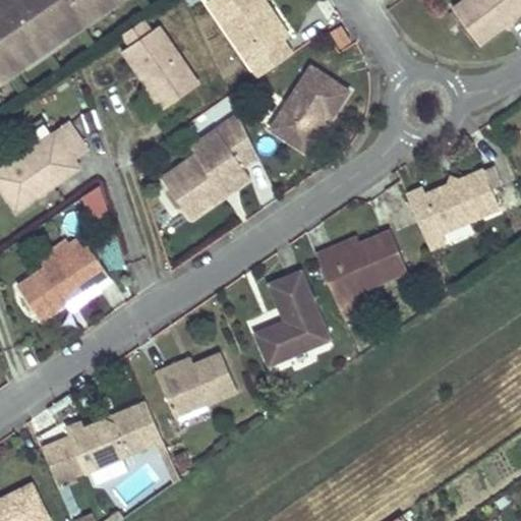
[(0,0),(0,71),(7,66),(12,74),(26,65),(22,60),(63,32),(67,37),(111,7),(108,2),(109,0),(0,0)]
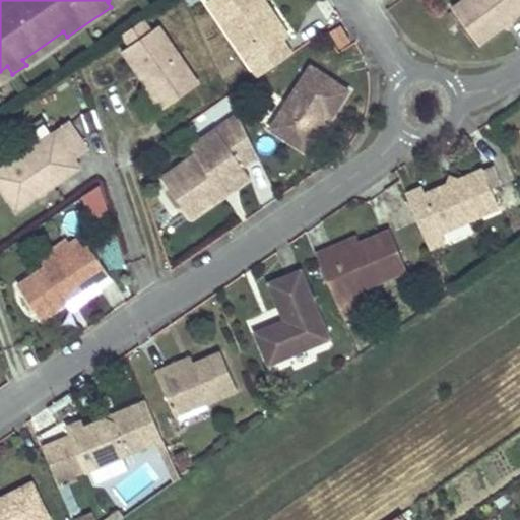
[(207,0),(259,75),(293,52),(283,40),(266,13),(262,15),(257,9),(267,2),(265,0),(207,0)]
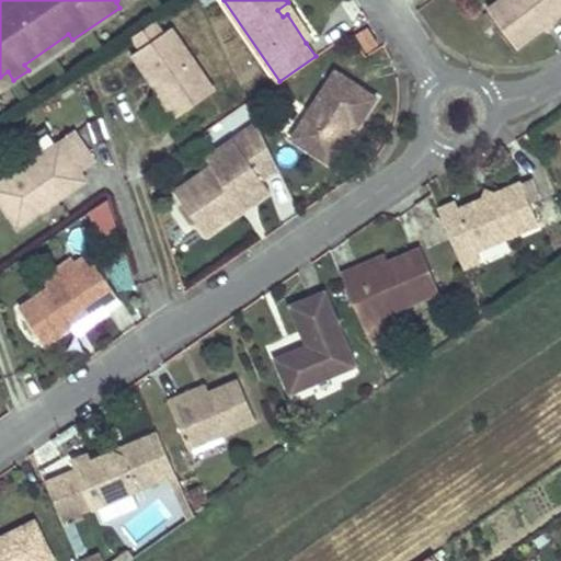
[(560,13),(560,0),(499,0),(490,8),(518,46),(560,13)]
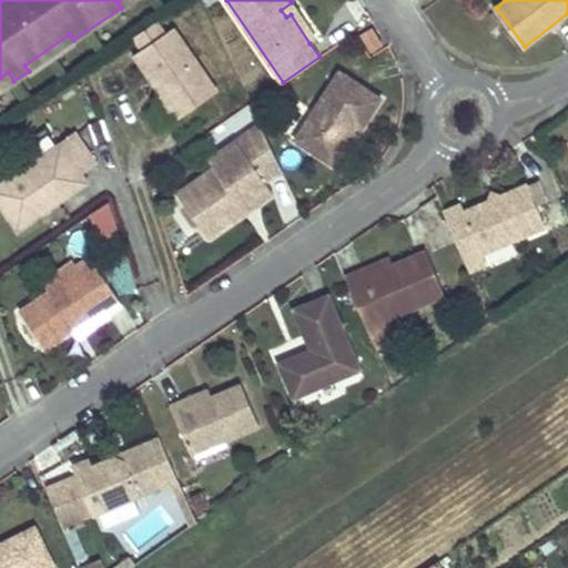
[(292,2),(281,10),(286,17),(291,14),(310,43),(316,38),(292,2)]
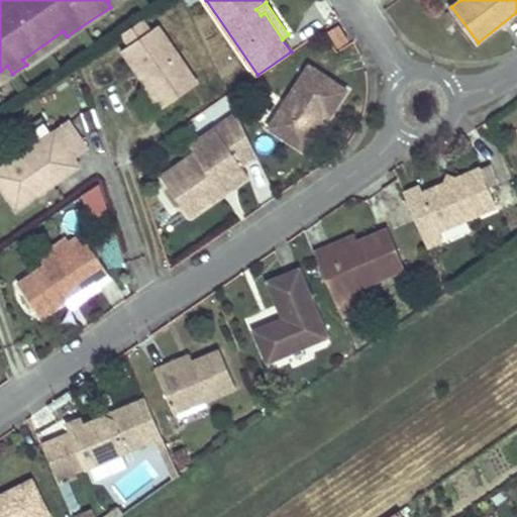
[(144,20),(123,34),(131,45),(123,50),(147,86),(164,108),(199,84),(160,26),(151,31),(144,20)]
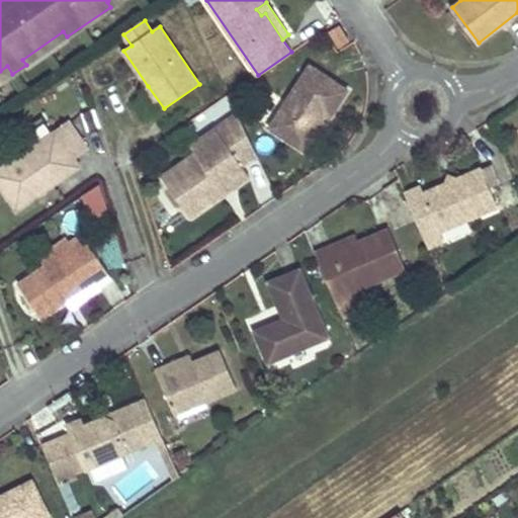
[(338,25),(329,31),(339,47),(348,40),(338,25)]
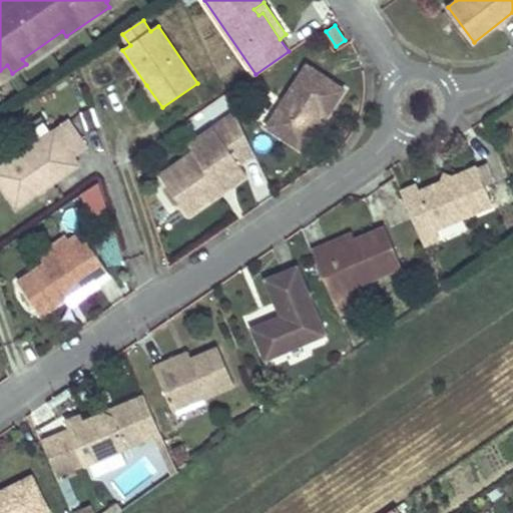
[(22,59),(26,64),(66,36),(62,31),(22,59)]
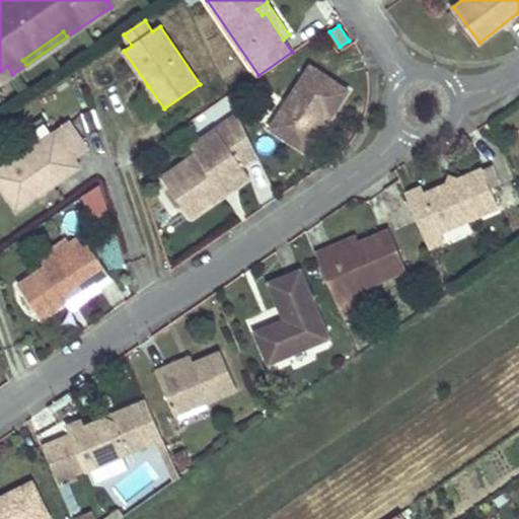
[(311,63),(271,126),(305,147),(321,122),(315,118),(321,109),(326,114),(330,117),(350,87),(311,63)]
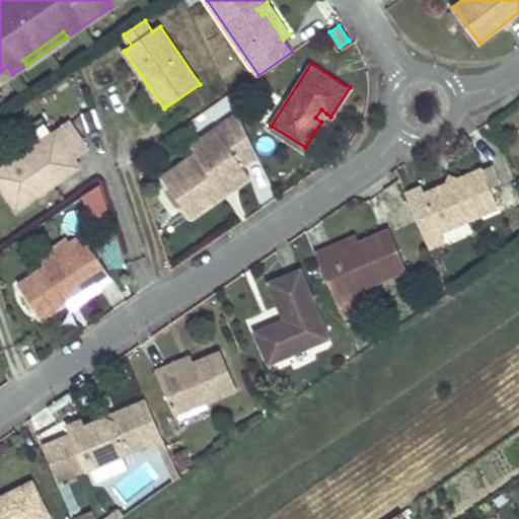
[(7,66),(0,71),(0,82),(12,74),(7,66)]
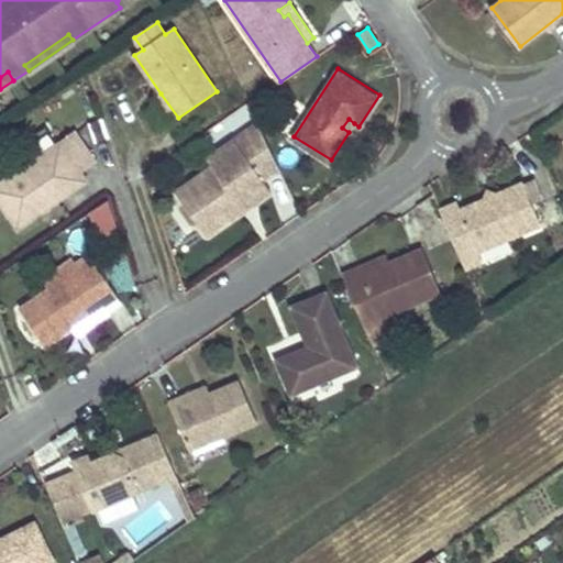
[(172,122),(178,118),(161,94),(155,98),(172,122)]
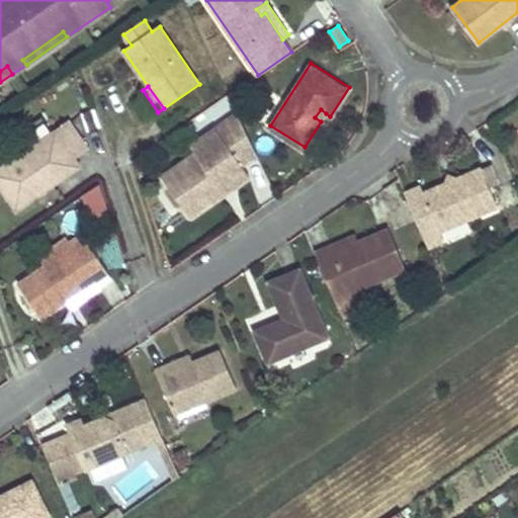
[(315,117),(321,121),(326,113),(321,109),(315,117)]
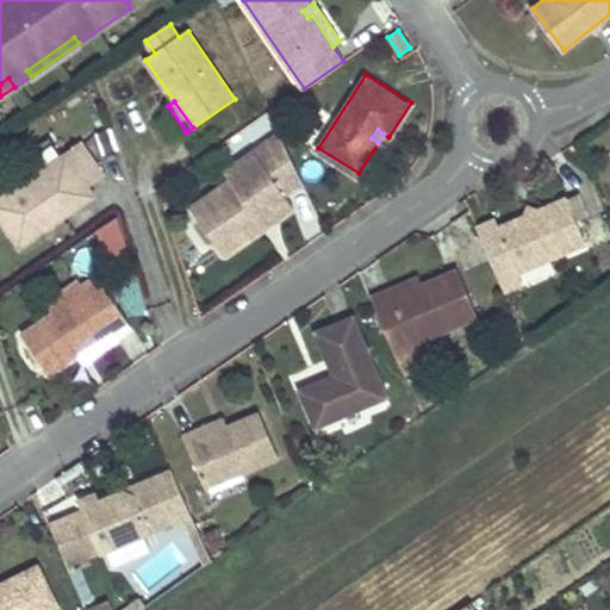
[(231,180),(192,207),(225,255),(266,228),(260,219),(272,212),(277,219),(294,207),(286,194),(304,181),(280,132),(225,172),(231,180)]
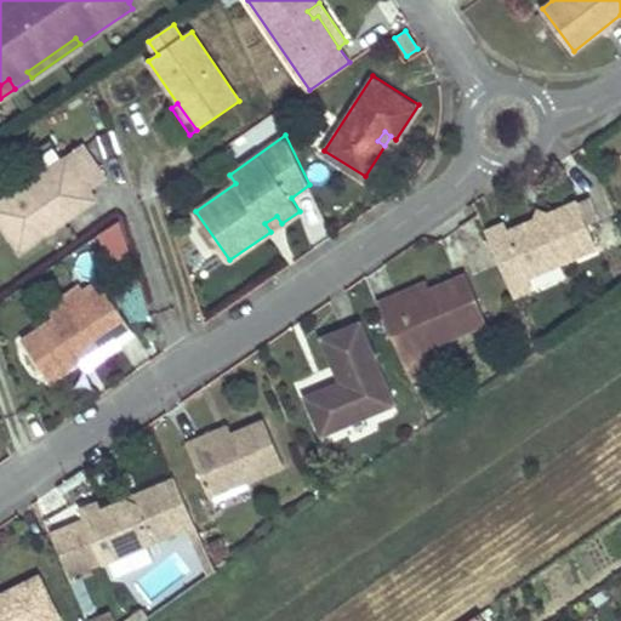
[(0,200),(0,223),(20,251),(62,222),(58,216),(91,193),(89,188),(104,177),(83,146),(0,200)]
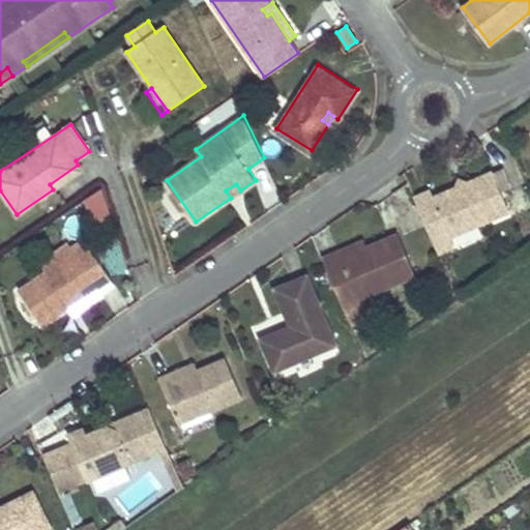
[(78,165),(50,184),(53,189),(82,170),(78,165)]
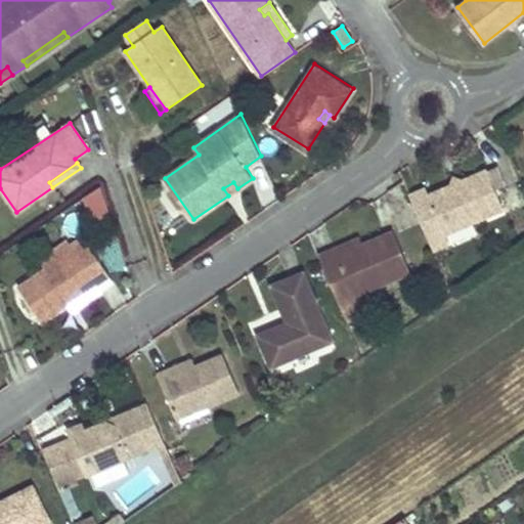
[(425,190),(409,197),(429,242),(443,234),(503,209),(485,170),(462,180),(457,189),(449,185),(428,195),(425,190)]
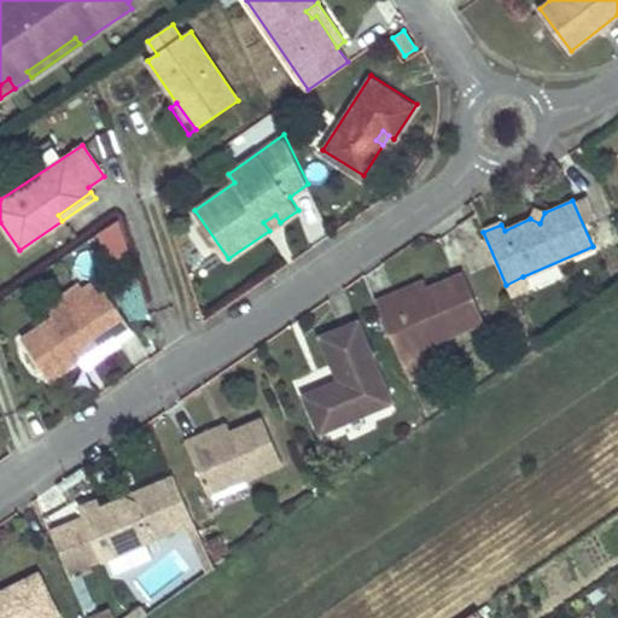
[(540,223),(544,213),(534,209),(530,219),(540,223)]
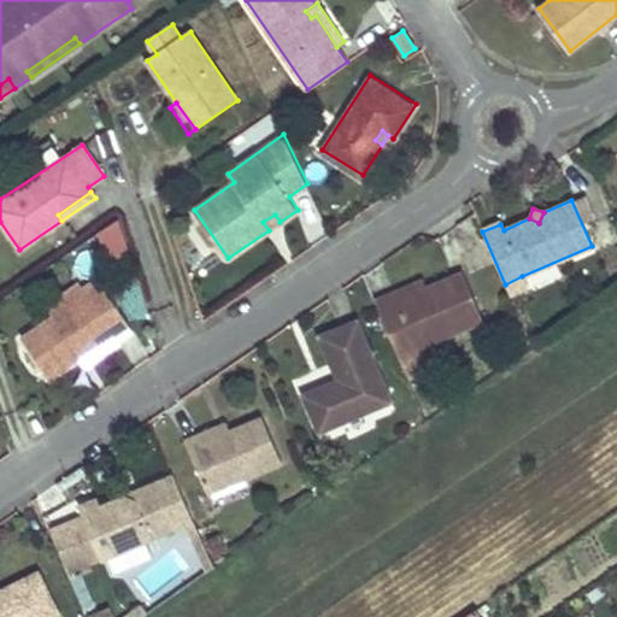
[(275,215),(263,222),(269,230),(280,222),(275,215)]
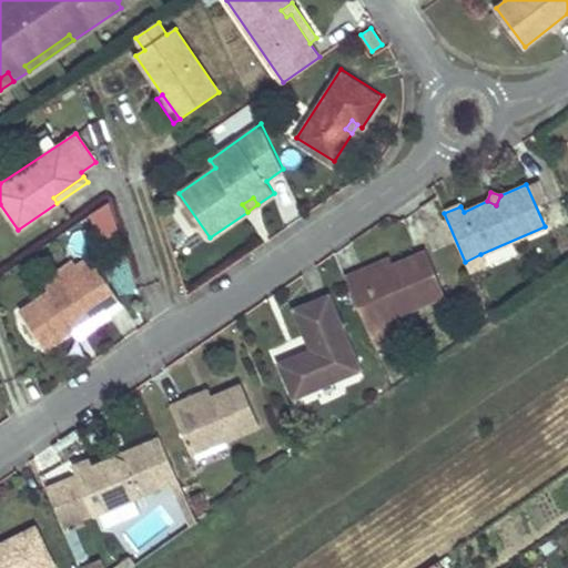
[(110,206),(97,211),(103,231),(117,226),(110,206)]
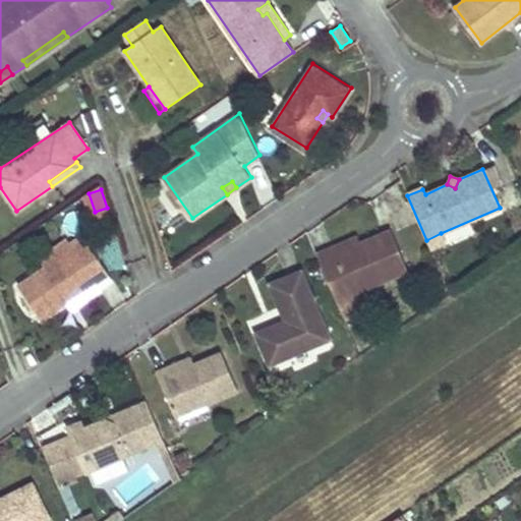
[(333,249),(316,256),(344,320),(360,312),(352,295),(408,271),(391,231),(335,255),(333,249)]
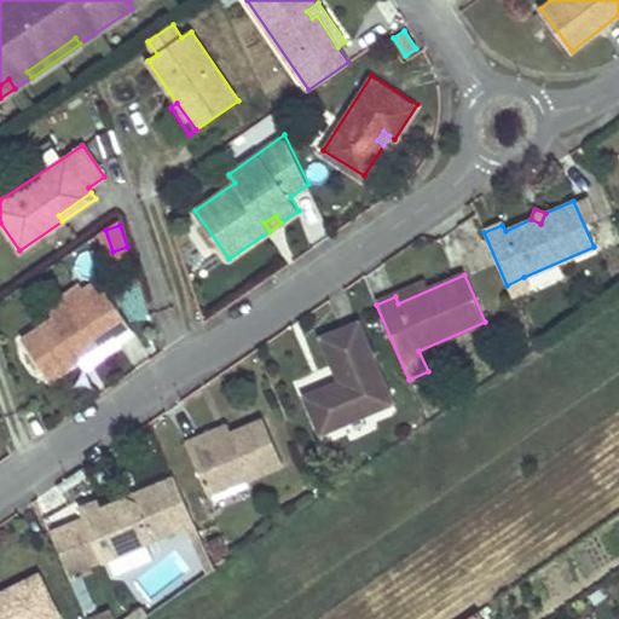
[(524,277),(507,285),(512,296),(528,288),(524,277)]
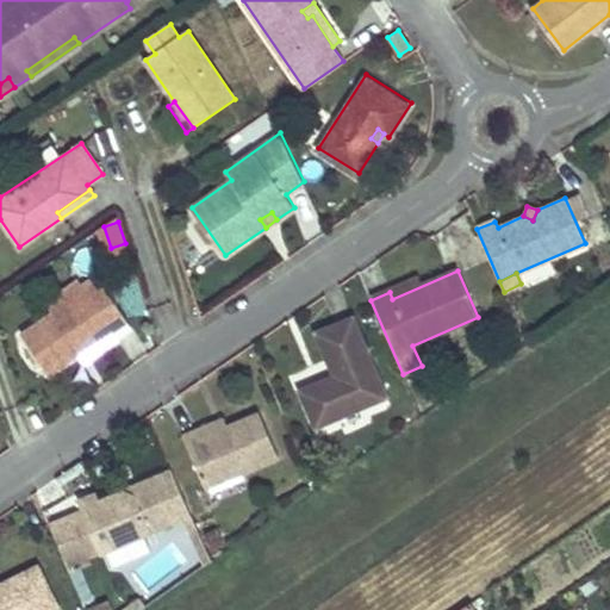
[(49,374),(78,354),(75,349),(109,327),(112,331),(128,321),(100,281),(86,291),(53,315),(22,336),(49,374)]
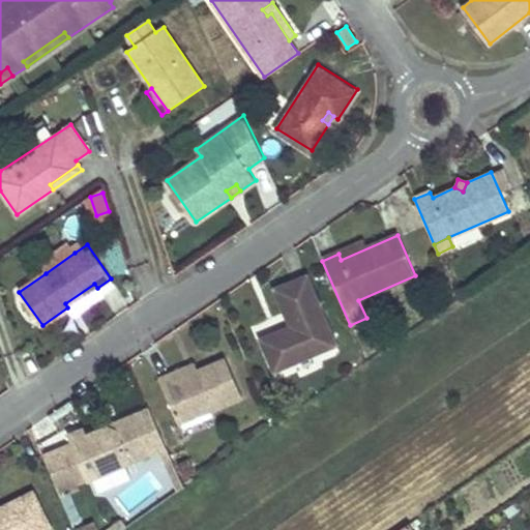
[(75,253),(68,245),(40,265),(46,273),(75,253)]
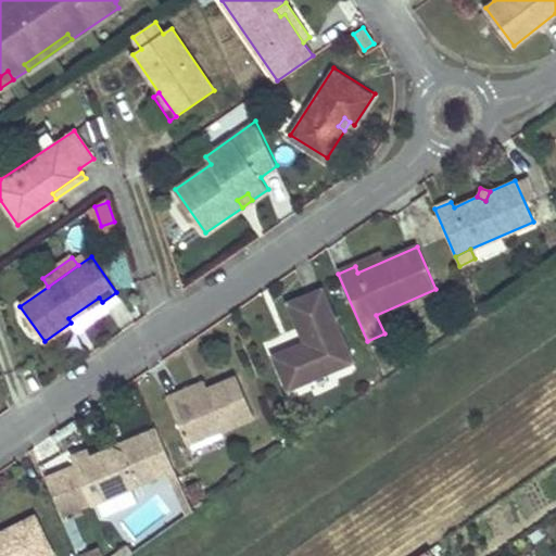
[(288,390),(352,363),(321,290),(288,304),(304,343),(274,356),(288,390)]
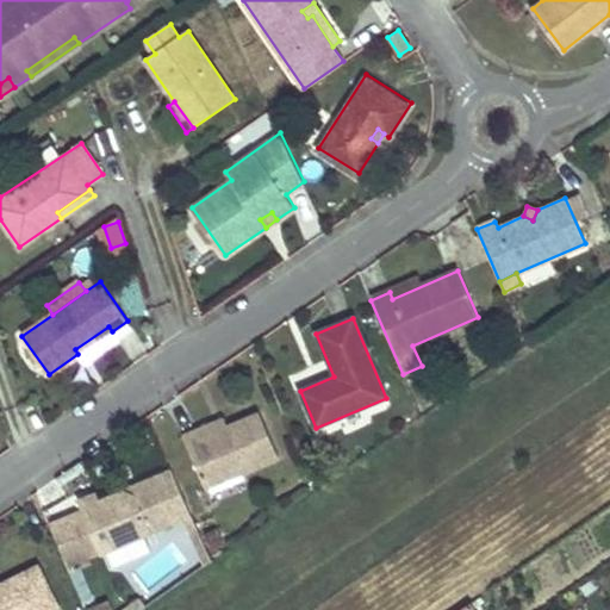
[(78,354),(112,331),(109,327),(75,349),(78,354)]
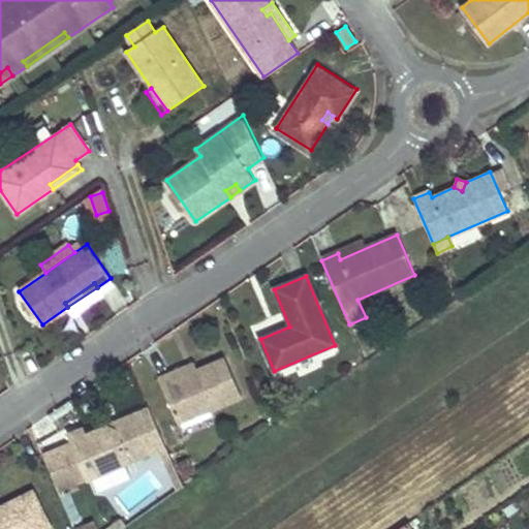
[(177,378),(174,372),(158,379),(178,424),(241,396),(223,358),(195,370),(177,378)]
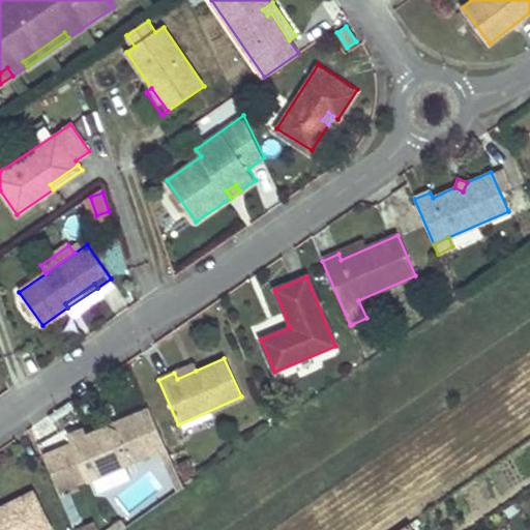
[(174,373),(177,379),(196,371),(193,364),(174,373)]
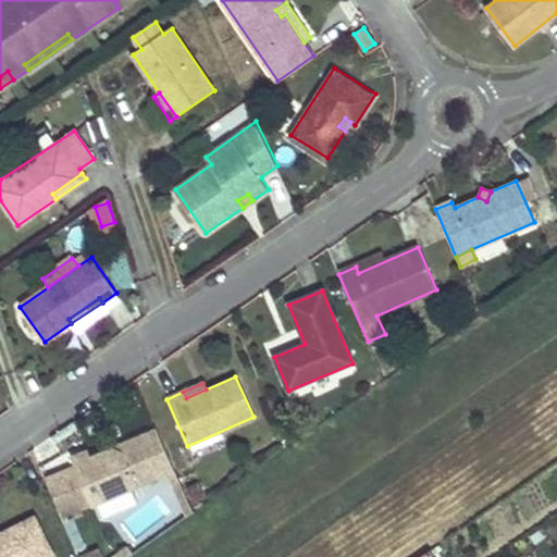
[(174,470),(156,430),(126,443),(122,454),(111,449),(90,459),(87,452),(71,459),(75,469),(91,507),(166,473),(174,470)]
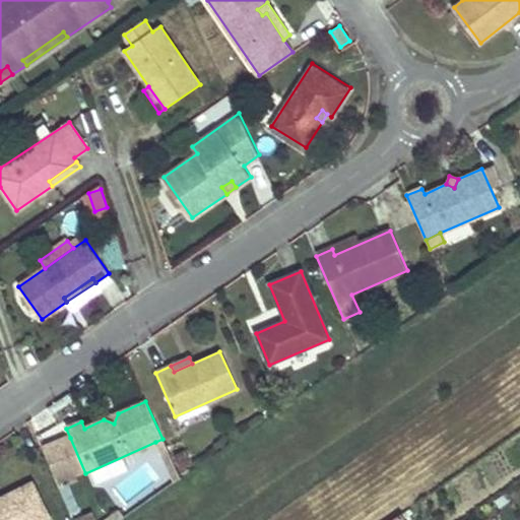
[(70,438),(43,450),(58,485),(85,473),(70,438)]
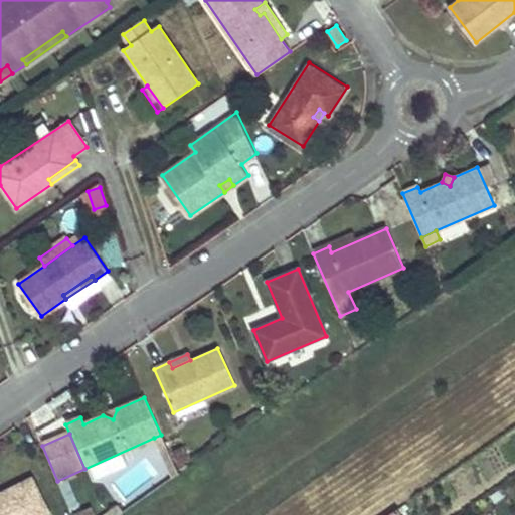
[(172,479),(178,475),(161,435),(154,438),(172,479)]
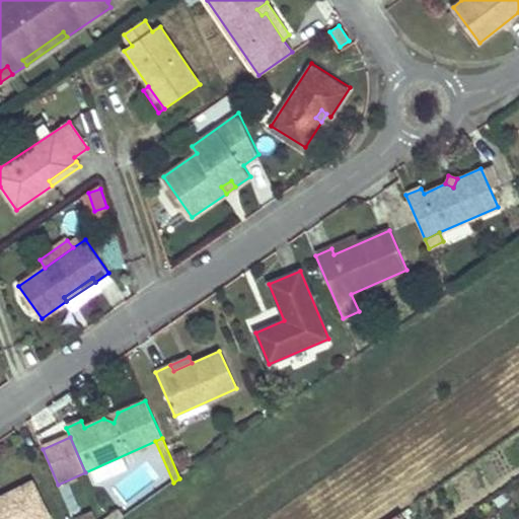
[(0,518),(48,518),(51,518),(32,480),(0,496),(0,518)]
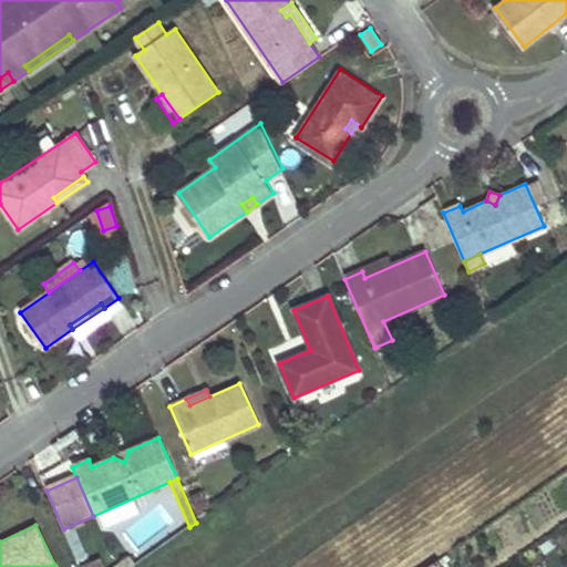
[(113,566),(131,566),(135,564),(130,556),(113,566)]
